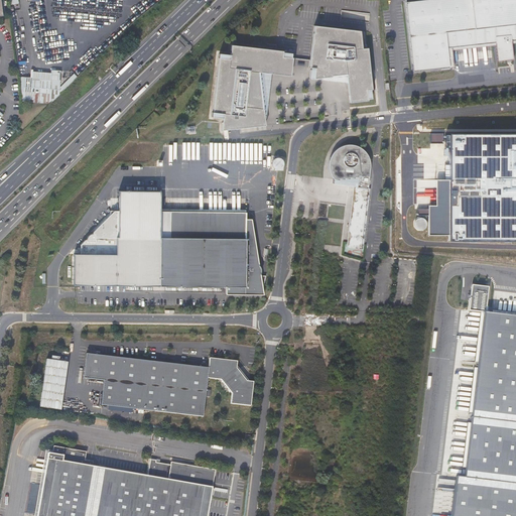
[(515,0),(405,0),(413,73),(455,69),(453,51),(453,48),(496,44),(496,46),(498,62),(513,60),(511,45),(511,42),(515,41),(515,0)]
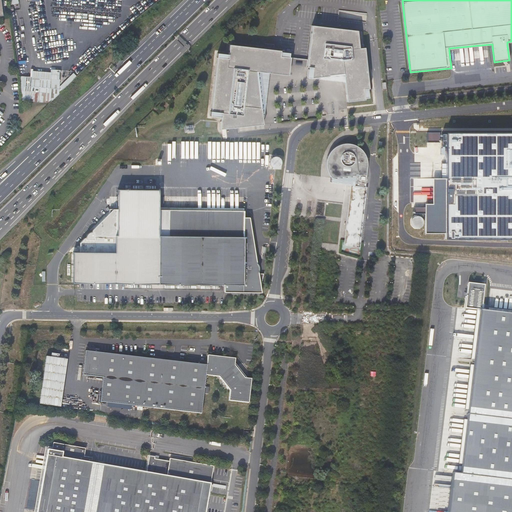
[(313,68),(311,79),(335,76),(335,77),(336,77),(337,78),(337,77),(338,77),(338,76),(344,75),(347,102),(365,100),(365,99),(364,90),(368,90),(369,89),(365,48),(359,49),(357,31),(312,26),(308,60),(307,67),(308,68),(313,68)]
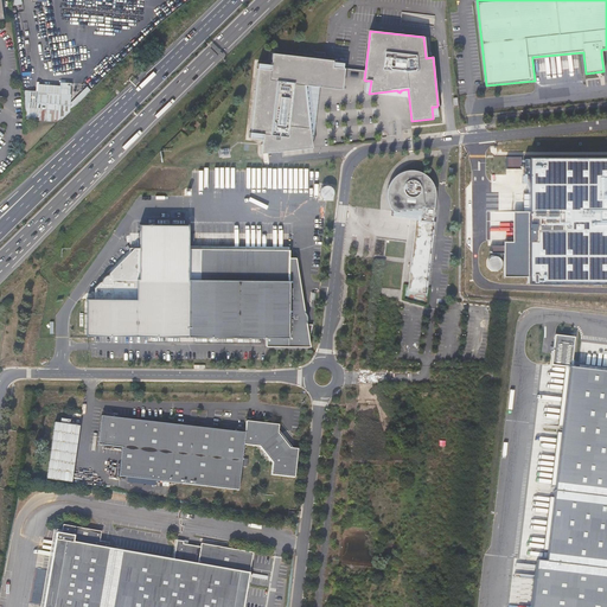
[(332,68),(333,62),(333,61),(328,61),(325,59),(273,53),(270,65),(270,70),(257,69),(250,133),(262,134),(262,140),(260,154),(263,154),(312,148),(308,113),(310,112),(310,110),(308,109),(307,109),(305,85),(342,90),(345,69),(343,69),(332,68)]
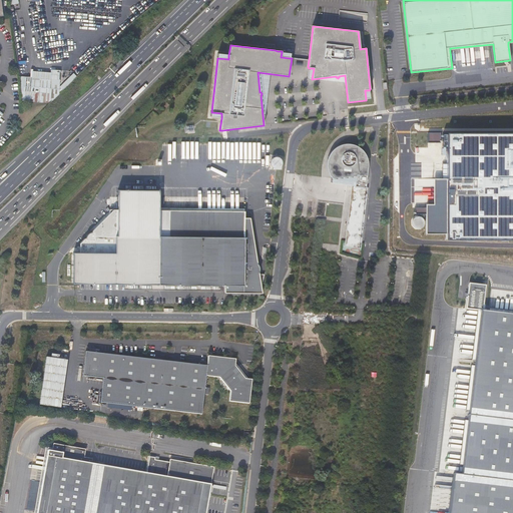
[(60,80),(32,77),(31,91),(23,91),(22,100),(51,101),(58,94),(60,80)]
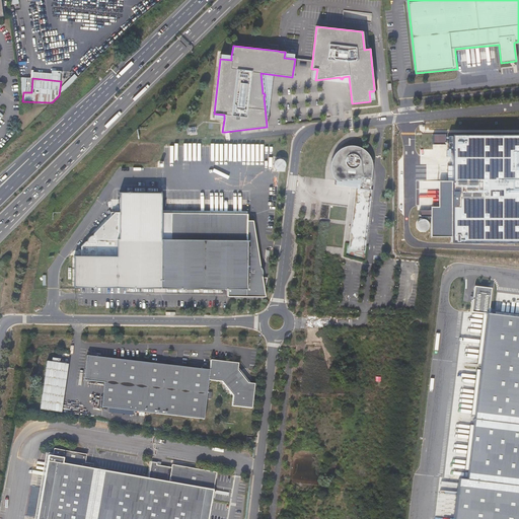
[(24,78),(23,92),(31,92),(32,78),(24,78)]
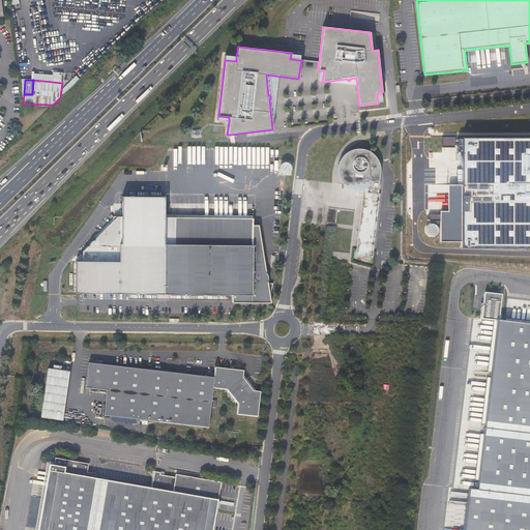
[(454,138),(442,137),(442,148),(454,148),(454,138)]
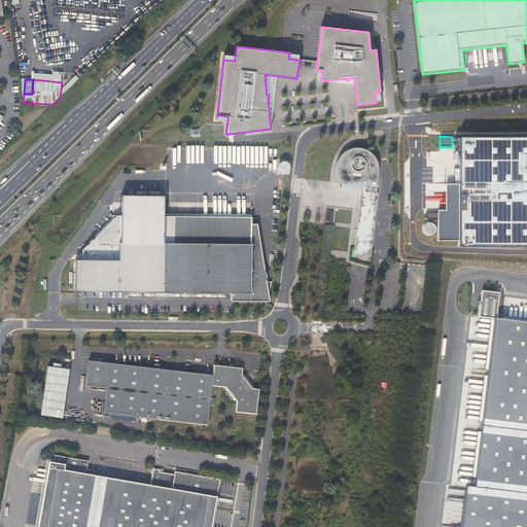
[(526,136),(458,137),(458,169),(458,173),(458,174),(458,178),(458,179),(458,183),(458,240),(458,246),(526,245),(526,136)]
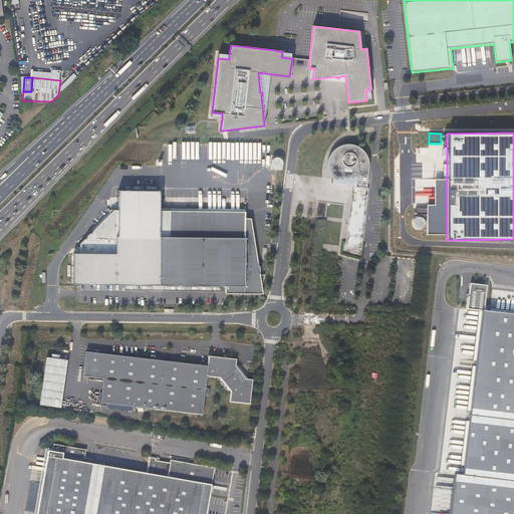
[(328,174),(329,174),(329,175),(329,176),(330,177),(330,178),(331,179),(332,180),(345,179),(345,180),(350,179),(350,178),(356,178),(352,208),(366,209),(368,189),(366,189),(367,179),(368,168),(368,166),(368,165),(368,164),(368,163),(368,161),(367,159),(367,158),(366,156),(365,155),(364,154),(363,152),(362,151),(360,150),(359,149),(358,148),(356,147),(354,146),(352,146),(350,146),(349,145),(347,145),(345,145),(343,146),(342,146),(340,147),(337,148),(335,149),(333,151),(332,152),(331,153),(330,154),(330,156),(329,157),(328,159),(327,161),(327,162),(327,164),(327,166),(327,168),(327,169),(327,171),(328,172),(328,174)]
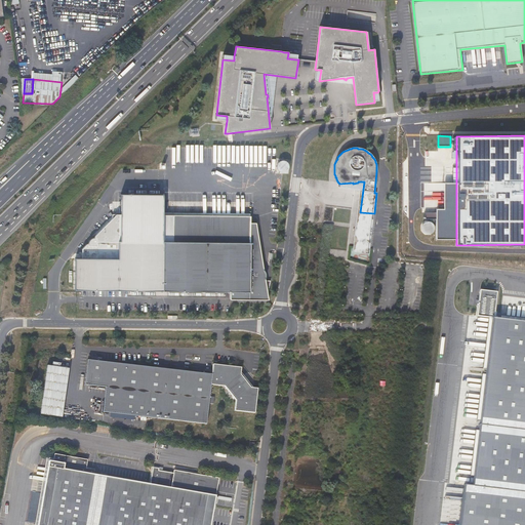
[(277,160),(278,172),(289,172),(289,160),(277,160)]
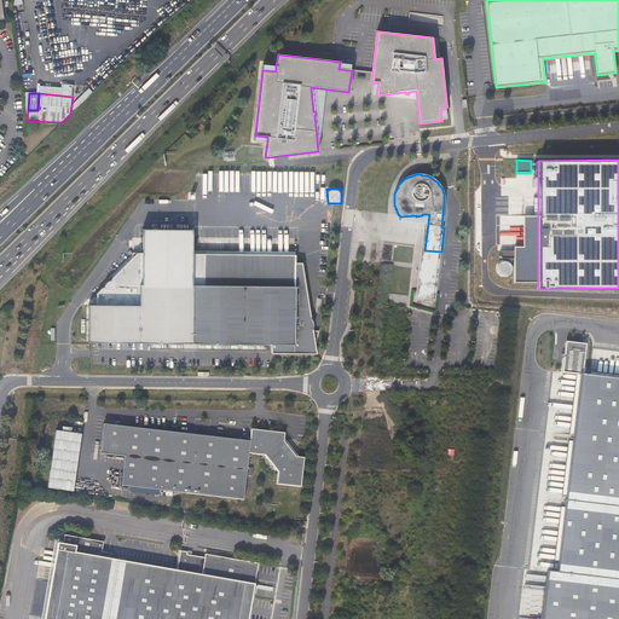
[(421,250),(424,250),(429,214),(422,214),(422,215),(416,217),(416,215),(400,217),(398,221),(418,224),(424,224),(421,250)]
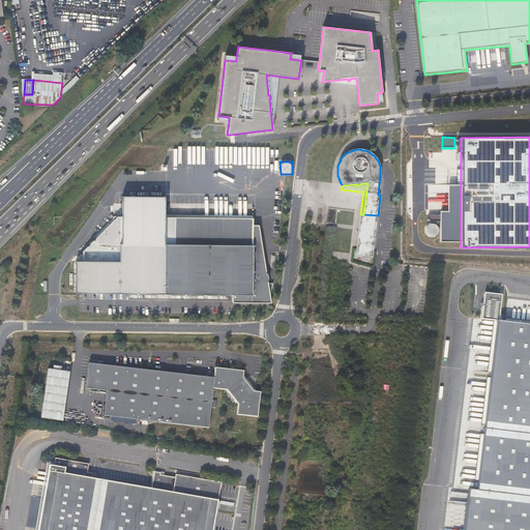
[(447,211),(440,211),(440,214),(440,222),(440,241),(461,241),(461,184),(447,185),(447,211)]
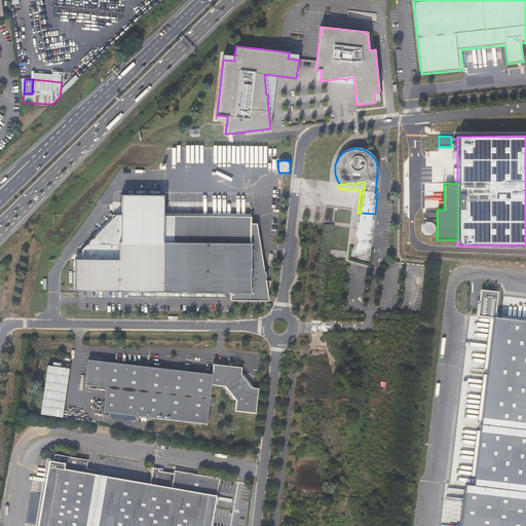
[(116,216),(82,250),(82,259),(75,259),(74,291),(81,291),(127,292),(230,293),(230,300),(269,301),(266,282),(262,282),(262,268),(264,268),(257,223),(251,223),(251,218),(199,217),(199,216),(199,215),(198,215),(197,215),(196,215),(195,215),(195,216),(195,217),(163,216),(163,194),(121,194),(120,215),(116,216)]
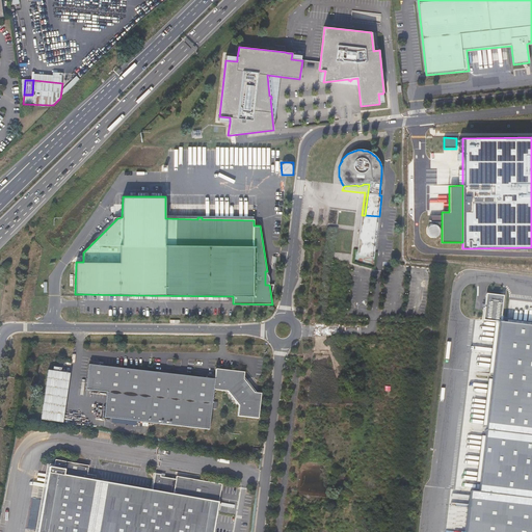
[(374,259),(374,254),(361,251),(365,215),(362,215),(356,257),(374,259)]
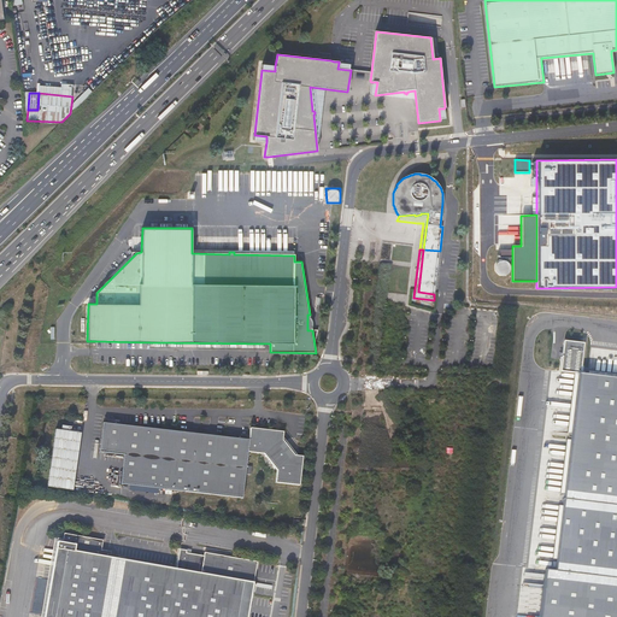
[(434,294),(440,251),(423,250),(418,292),(434,294)]
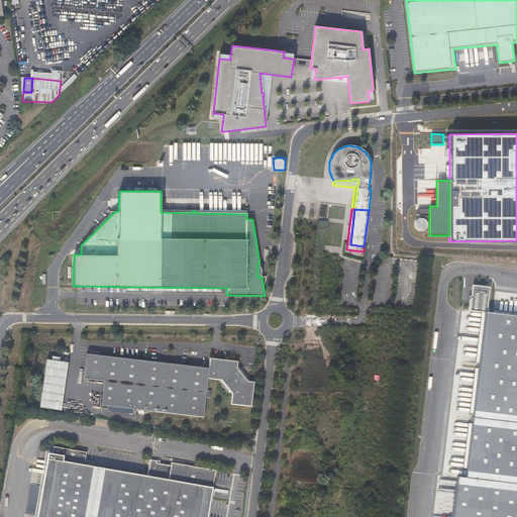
[(418,230),(421,230),(424,230),(426,228),(427,226),(427,223),(426,220),(424,219),(421,218),(418,219),(416,220),(415,223),(415,226),(416,228),(418,230)]
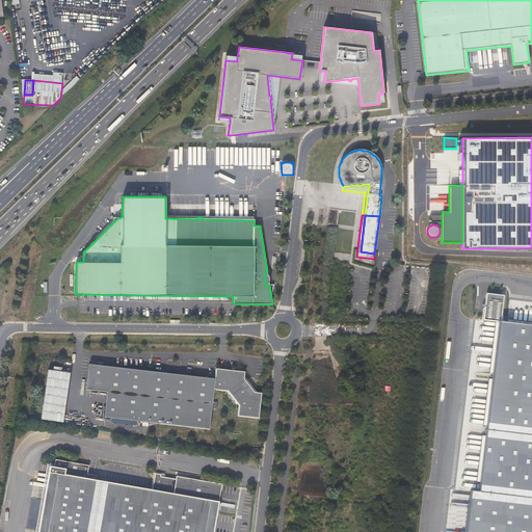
[(498,321),(501,295),(486,293),(483,320),(498,321)]
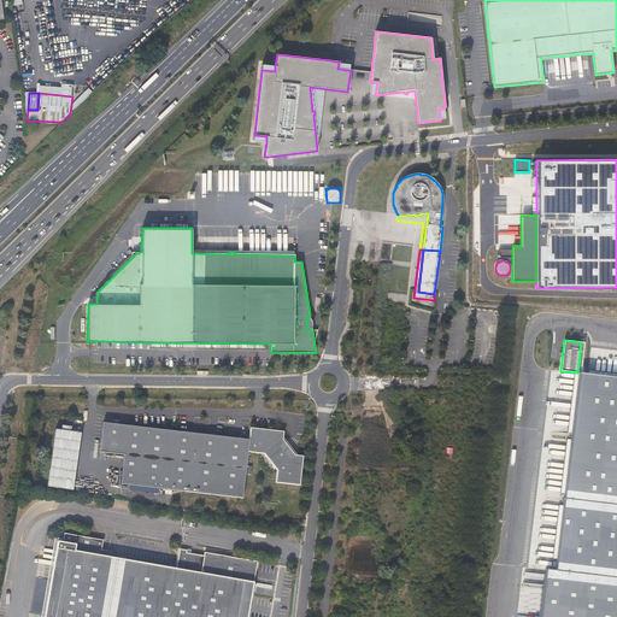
[(556,573),(616,580),(616,377),(577,372),(556,573)]
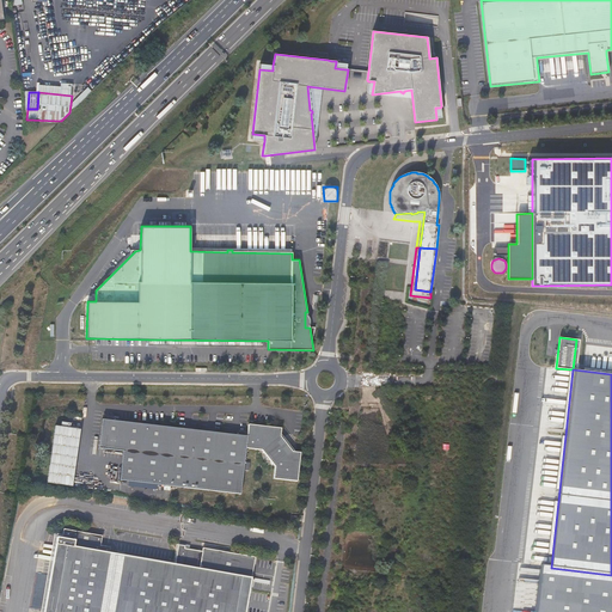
[(243,471),(244,463),(245,450),(262,451),(275,467),(274,479),(298,482),(300,453),(293,452),(283,441),(281,438),(281,429),(249,426),(248,436),(231,435),(103,421),(99,450),(123,453),(120,482),(171,488),(240,495),(243,471)]
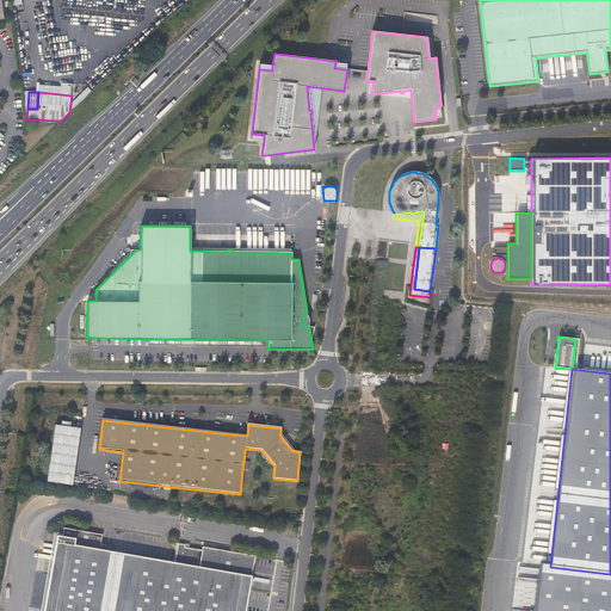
[(65,427),(55,426),(47,483),(72,487),(80,430),(65,427)]
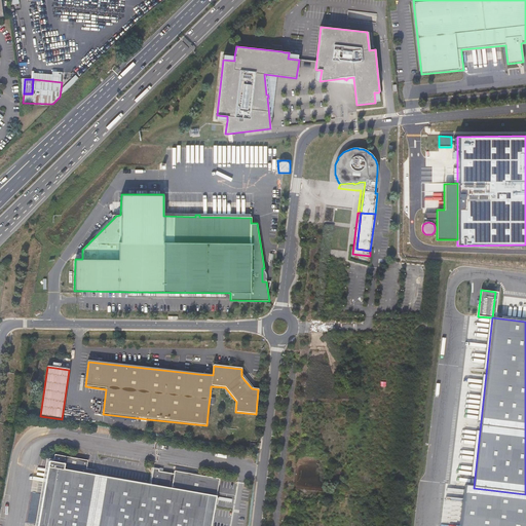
[(52,468),(42,523),(41,524),(41,525),(37,524),(36,525),(210,525),(219,479),(174,471),(174,474),(158,472),(158,468),(153,468),(150,485),(94,475),(95,471),(86,468),(87,460),(54,454),(53,462),(48,461),(47,467),(52,468)]
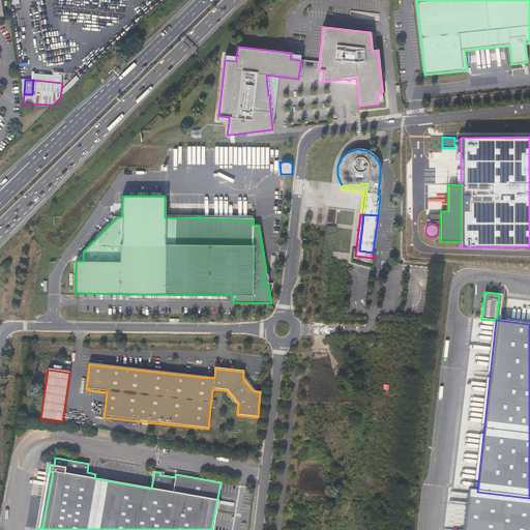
[(529,529),(529,498),(477,492),(467,491),(462,529),(529,529)]
